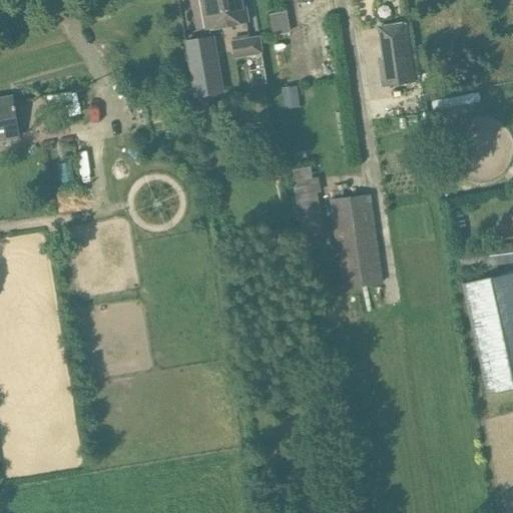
[(247,23),(243,0),(199,0),(205,30),(247,23)]
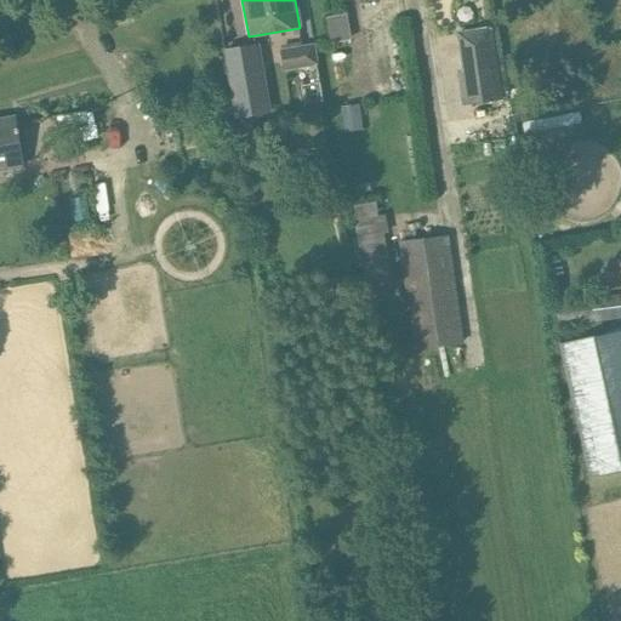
[(502,98),(491,29),(457,34),(468,103),(502,98)]
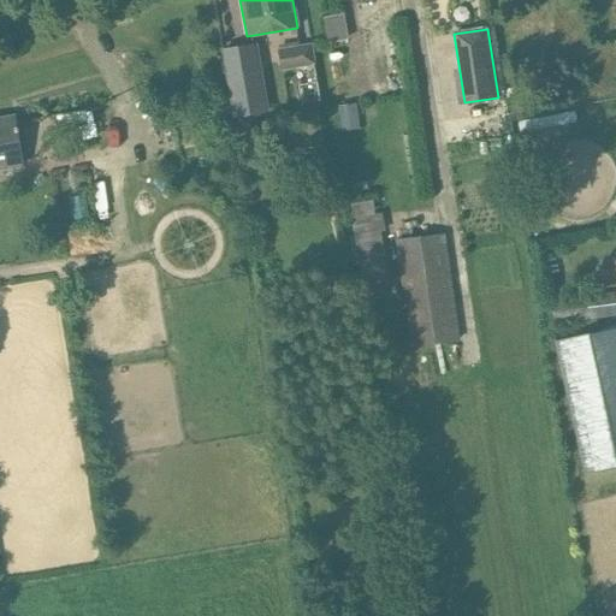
[(256,42),(221,49),(232,118),(250,116),(244,83),(264,80),(256,42)]
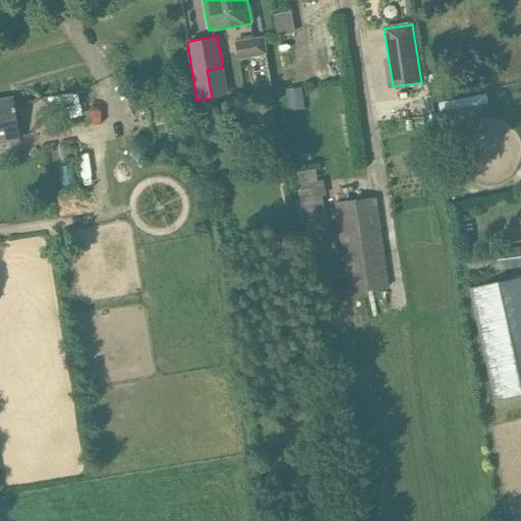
[(267,56),(264,37),(236,41),(239,61),(267,56)]
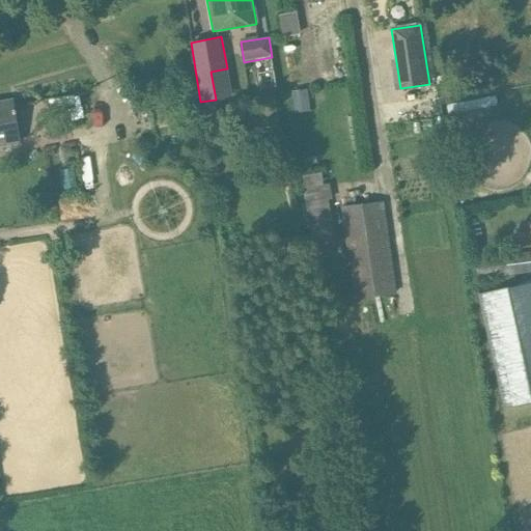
[(307,89),(291,91),(295,113),(310,111),(307,89)]
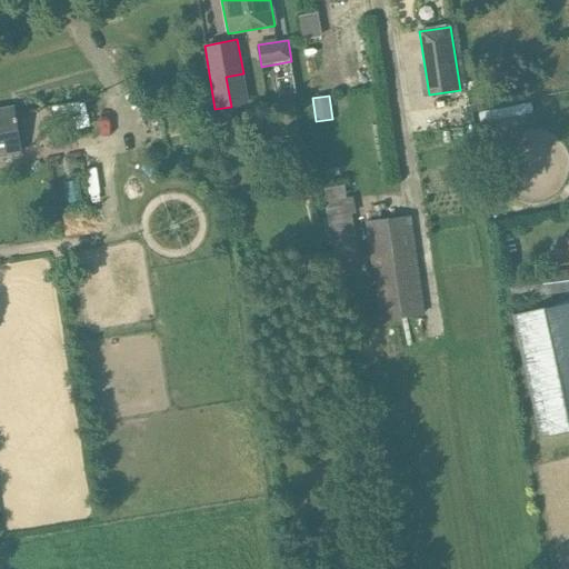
[(0,156),(20,152),(12,109),(0,110),(0,156)]
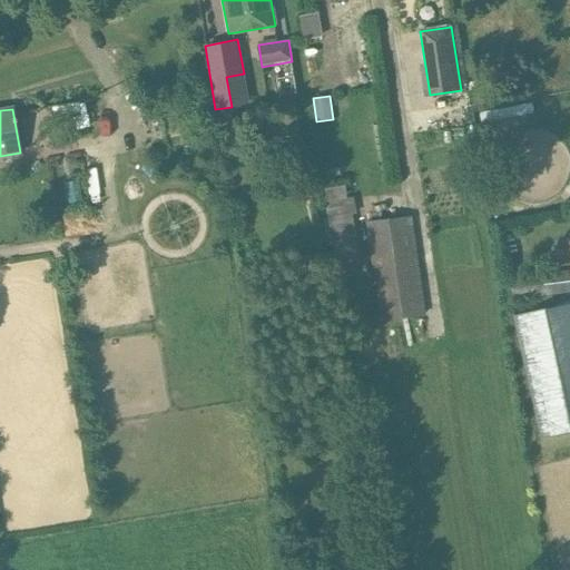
[(328,217),(332,236),(355,233),(353,214),(328,217)]
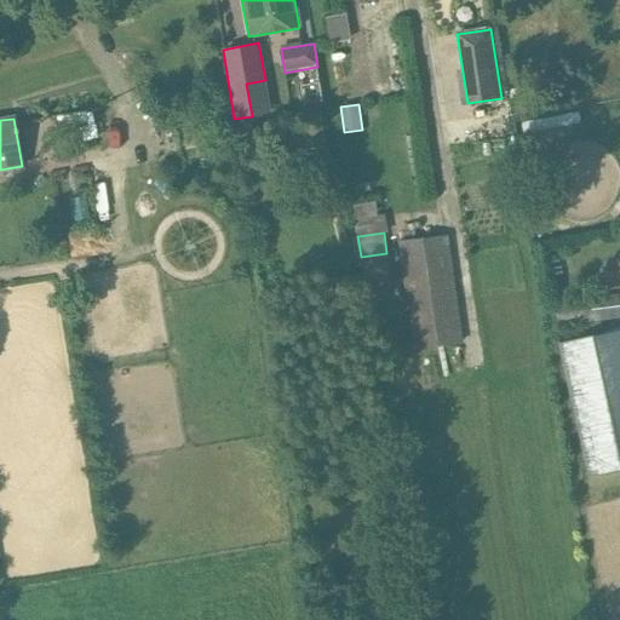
[(461,342),(447,236),(399,242),(414,348),(461,342)]
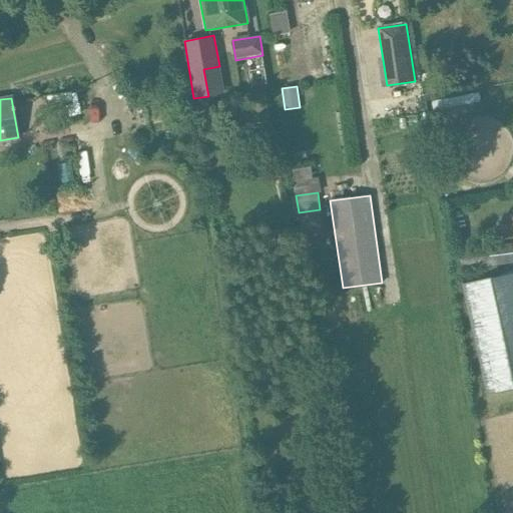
[(485,268),(487,278),(503,275),(501,265),(512,263),(512,253),(512,245),(456,253),(459,271),(485,268)]
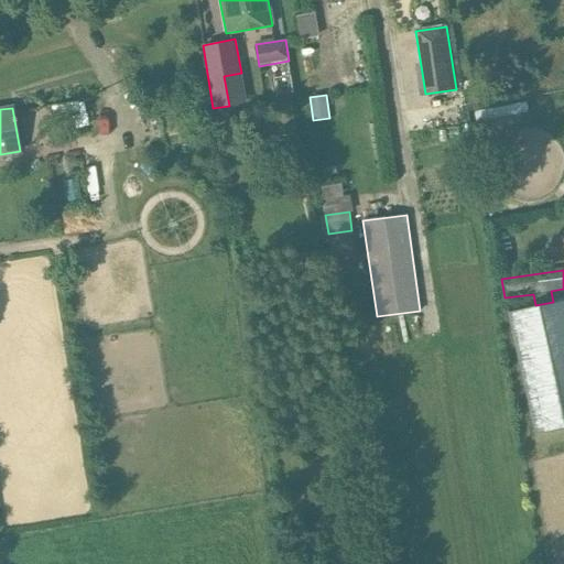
[(263,301),(248,303),(251,320),(266,317),(263,301)]
